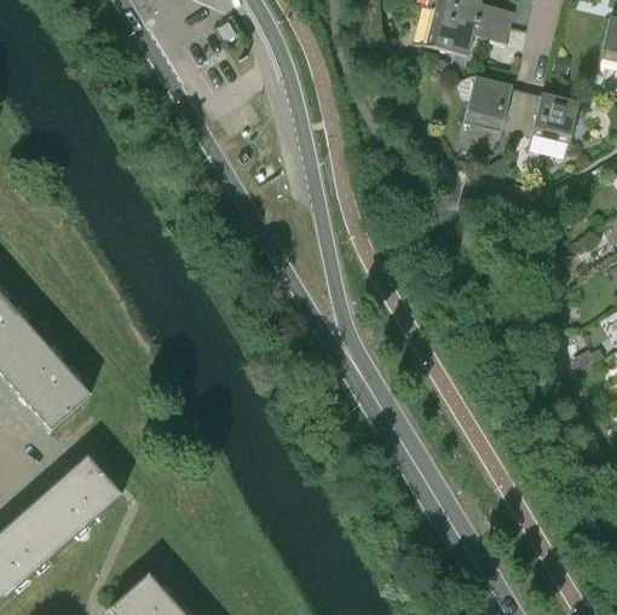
[(422,0),(422,3),(422,4),(422,5),(511,27),(514,11),(482,3),(482,0),(422,0)]
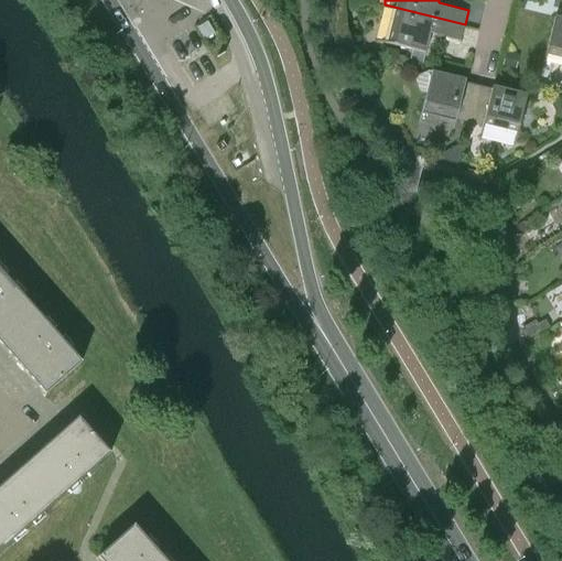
[(461,39),(465,24),(385,4),(393,7),(385,40),(376,38),(413,47),(427,51),(431,31),(461,39)]
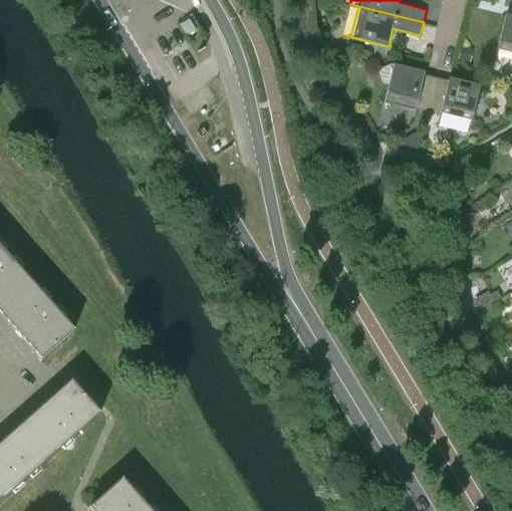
[(511,13),(506,12),(495,58),(496,58),(498,50),(511,53),(511,13)]
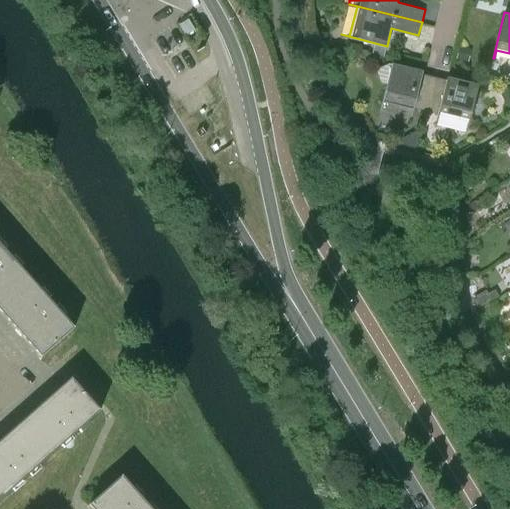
[(181,23),(187,33),(195,28),(189,18),(181,23)]
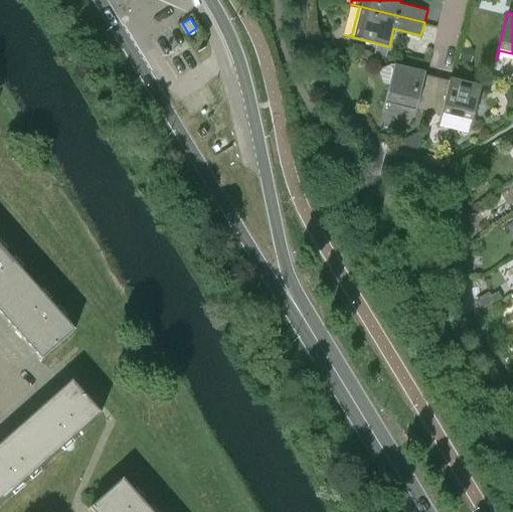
[(377,43),(376,52),(387,54),(389,46),(377,43)]
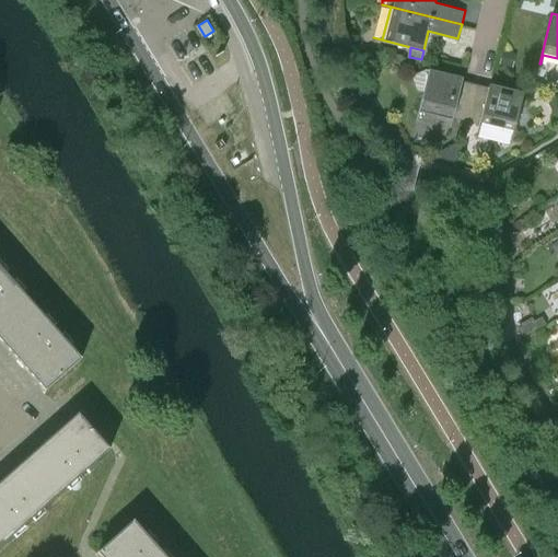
[(467,119),(475,85),(462,82),(464,76),(463,76),(462,78),(430,70),(430,68),(429,68),(417,118),(451,126),(454,116),(467,119)]
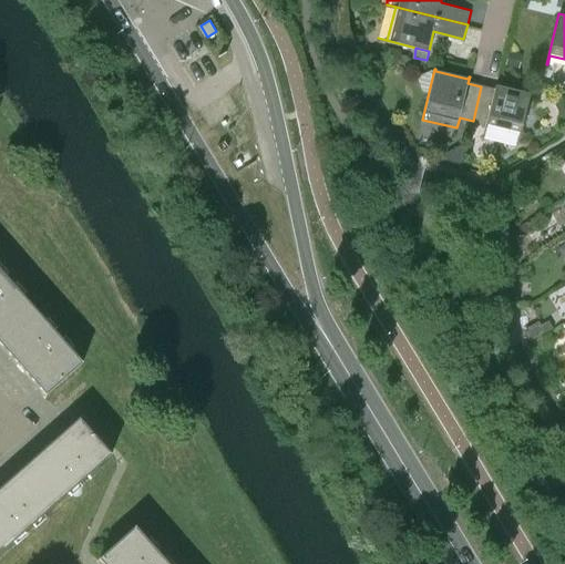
[(494,90),(481,86),(473,121),(486,124),(484,134),(519,143),(531,92),(530,92),(530,94),(496,86),(497,84),(496,83),(494,90)]
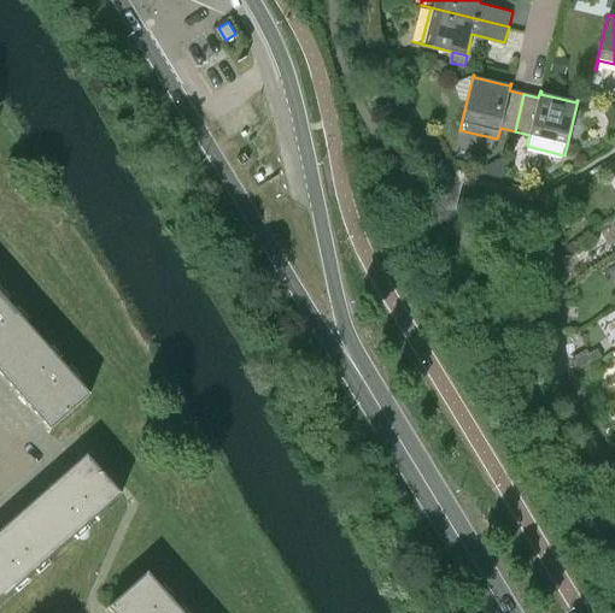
[(0,366),(37,334),(0,292),(0,366)]
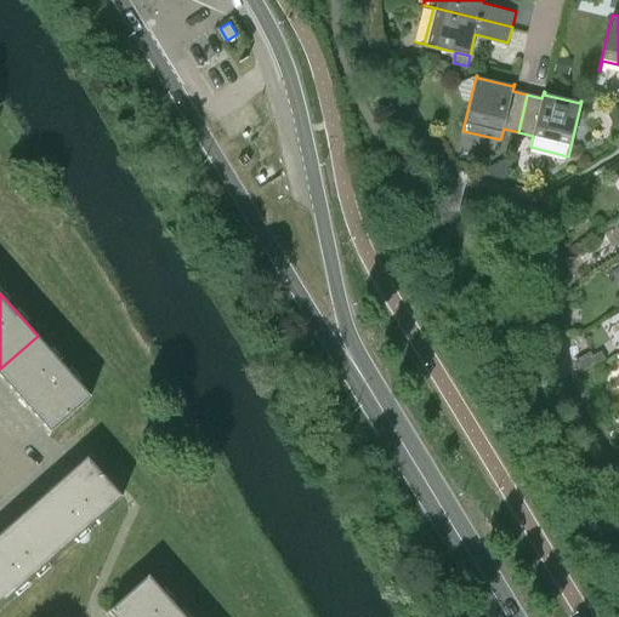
[(89,393),(38,336),(0,369),(0,372),(47,427),(51,432),(91,395),(89,393)]
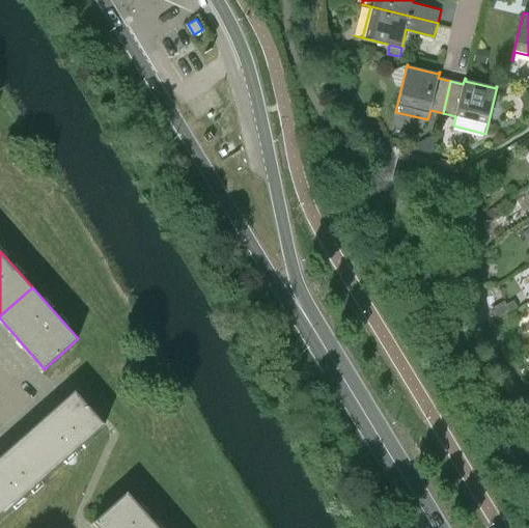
[(505,300),(492,307),(497,316),(519,305),(514,299),(507,303),(505,300)]
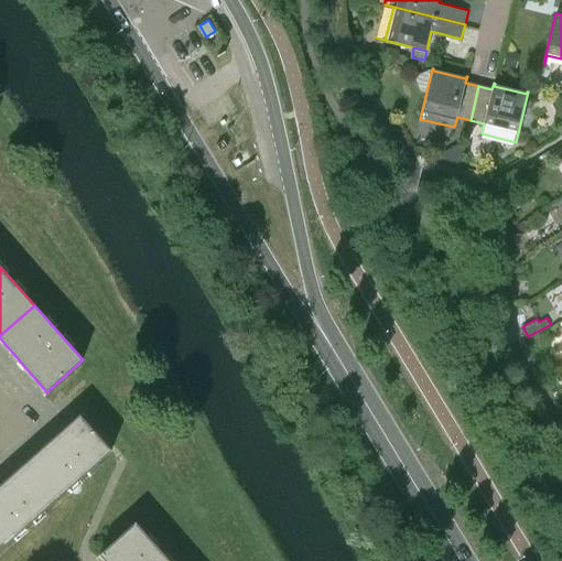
[(24,464),(56,499),(109,453),(109,454),(111,452),(79,416),(75,419),(76,419),(24,464)]
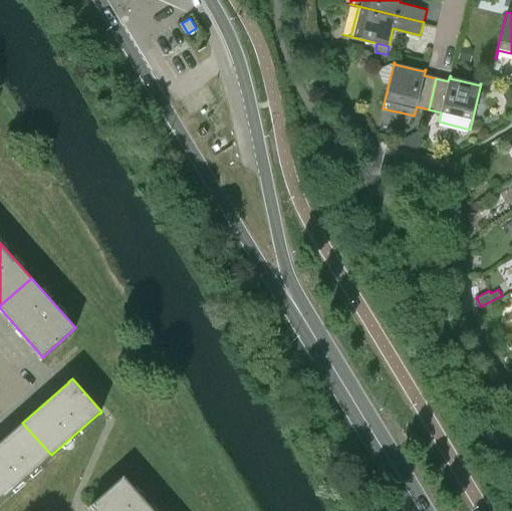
[(0,443),(0,496),(2,499),(51,455),(22,423),(0,443)]
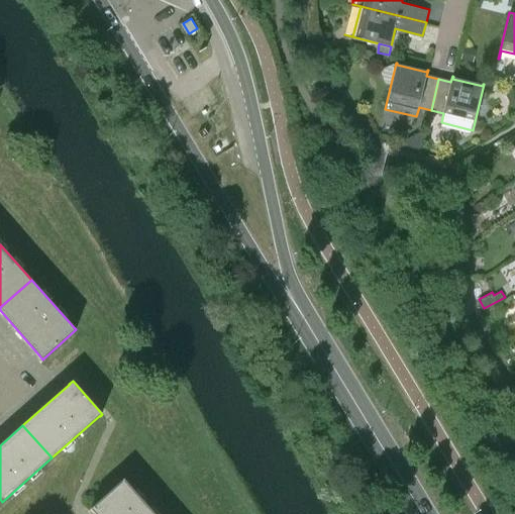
[(95,512),(96,513),(155,513),(126,482),(124,479),(91,508),(94,512),(95,512)]
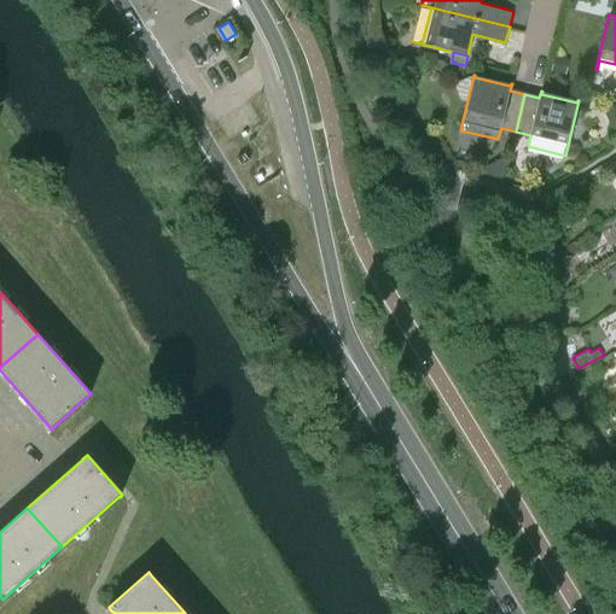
All buildings are outlined.
